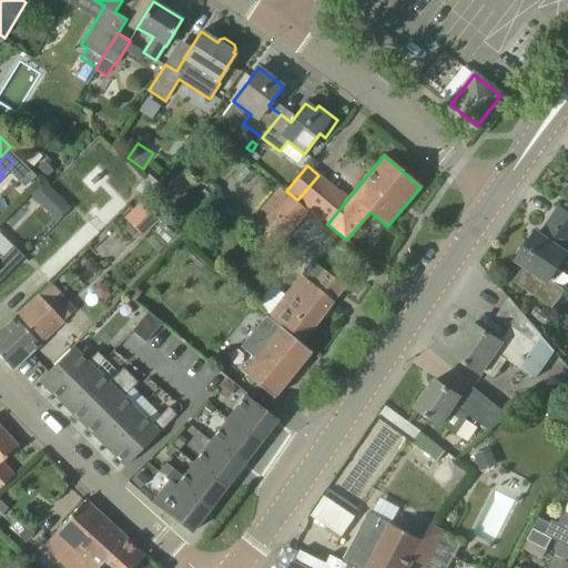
[(275,250),(308,213),(287,193),(285,195),(279,189),(260,209),(267,215),(254,231),(275,250)]
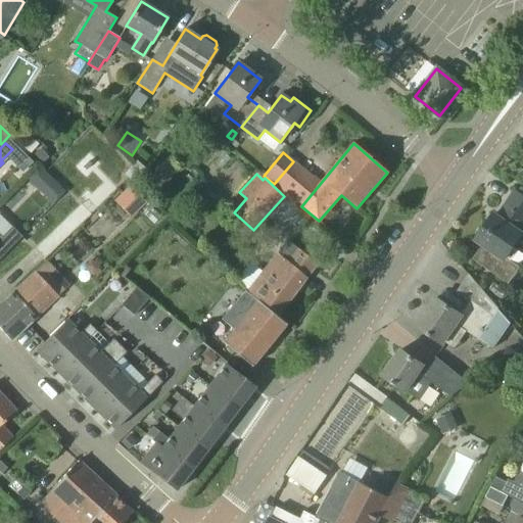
[(66,191),(49,175),(37,188),(54,204),(66,191)]
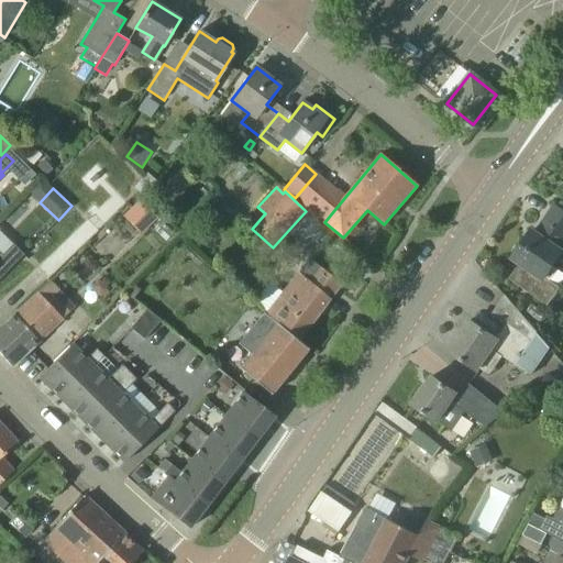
[(140,200),(123,217),(142,234),(158,219),(140,200)]
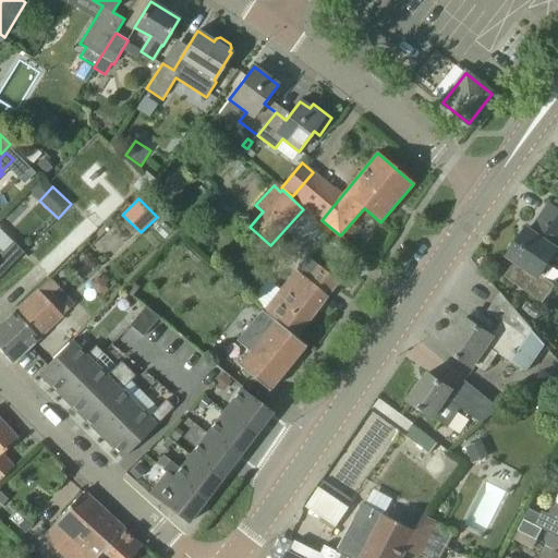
[(554,287),(540,277),(557,250),(557,249),(555,246),(557,241),(557,209),(550,204),(533,231),(528,228),(508,256),(514,259),(505,276),(523,288),(543,302),(554,287)]
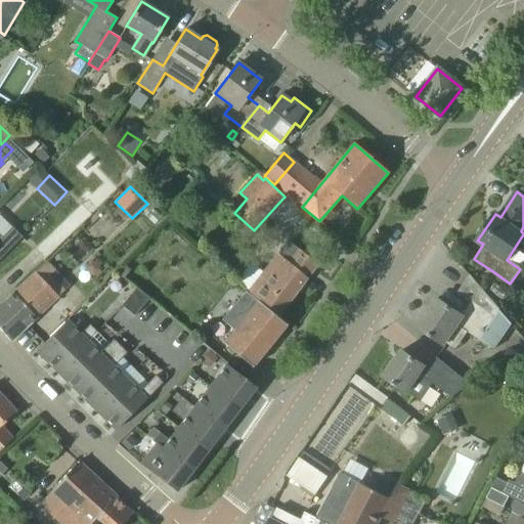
[(12,227),(3,237),(0,234),(0,260),(23,237),(12,227)]
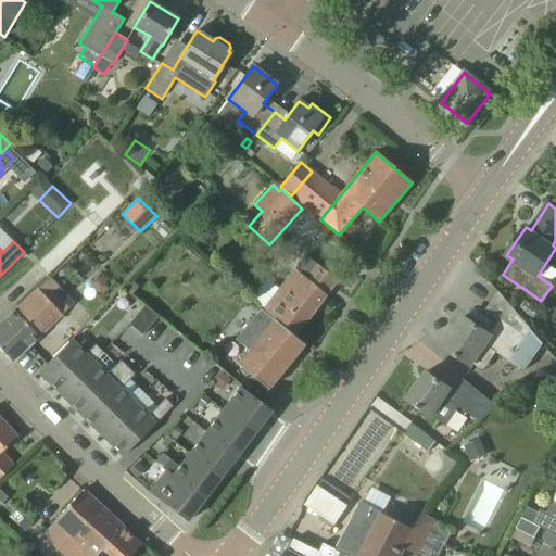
[(265,312),(295,337),(338,281),(306,257),(265,312)]
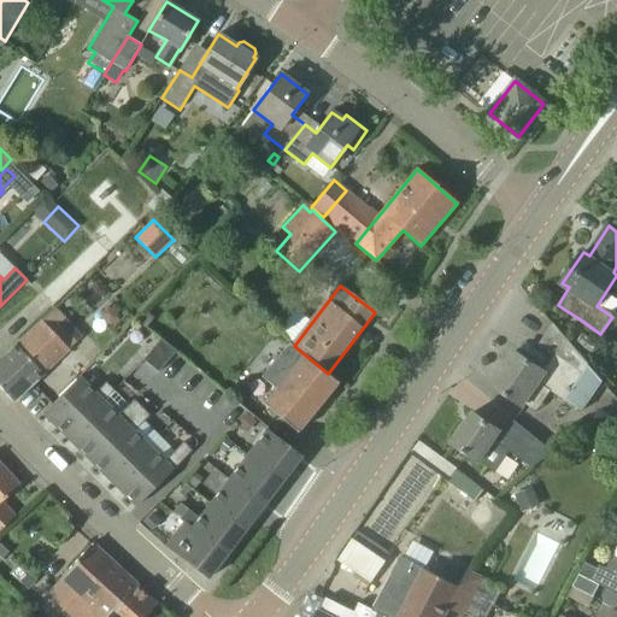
[(0,375),(0,386),(23,411),(77,358),(75,356),(88,344),(63,318),(25,354),(24,353),(0,375)]
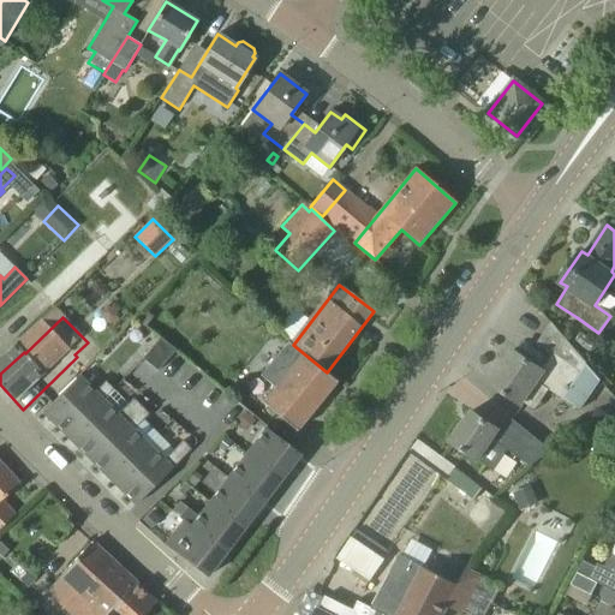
[(523,405),(538,382),(565,399),(580,410),(601,380),(587,363),(553,322),(537,342),(556,356),(545,371),(514,350),(491,383),(523,405)]
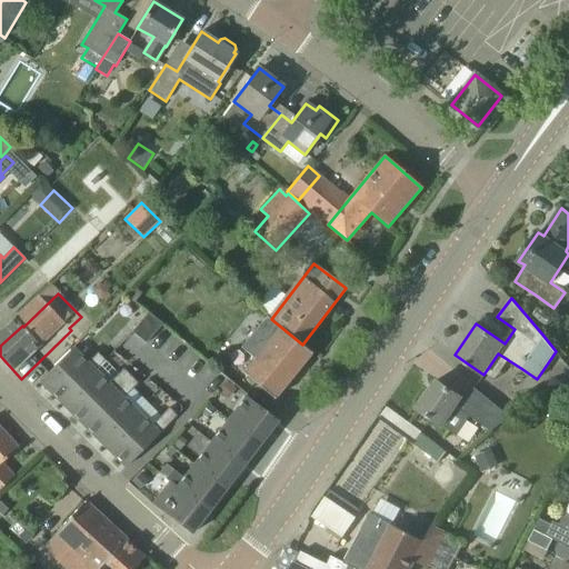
[(147,343),(162,325),(148,312),(132,332),(147,343)]
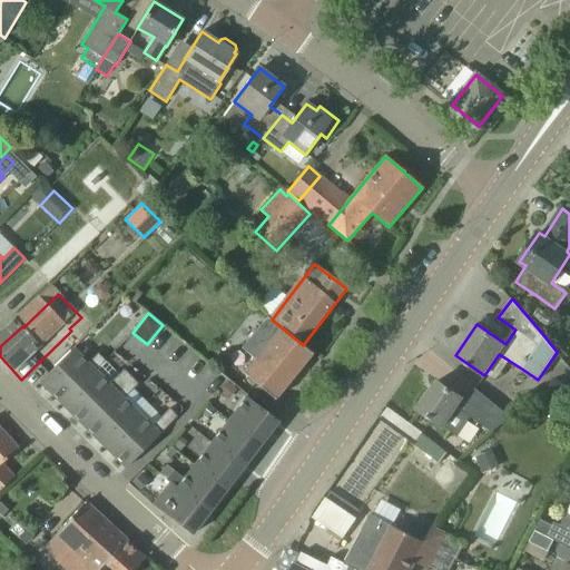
[(245,375),(274,400),(312,354),(282,330),(281,331),(271,322),(271,321),(263,314),(243,338),(245,341),(262,354),(245,375)]
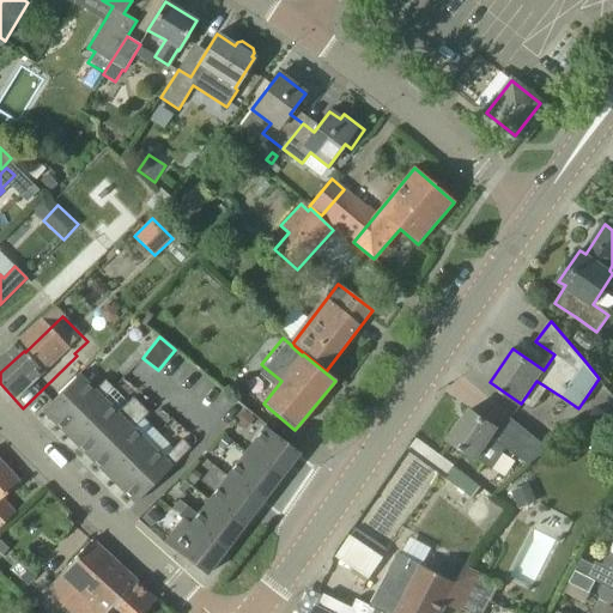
[(80,375),(43,412),(67,436),(103,400),(102,399),(113,388),(105,380),(96,389),(80,375)]
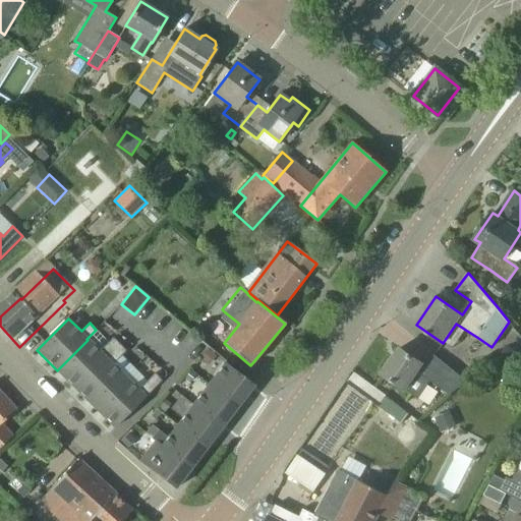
[(76,389),(120,345),(113,338),(100,352),(88,340),(57,370),(76,389)]
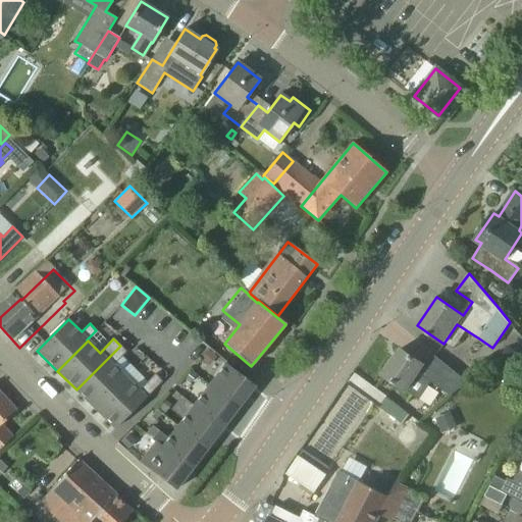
[(113,366),(126,352),(120,346),(76,389),(96,409),(126,378),(113,366)]
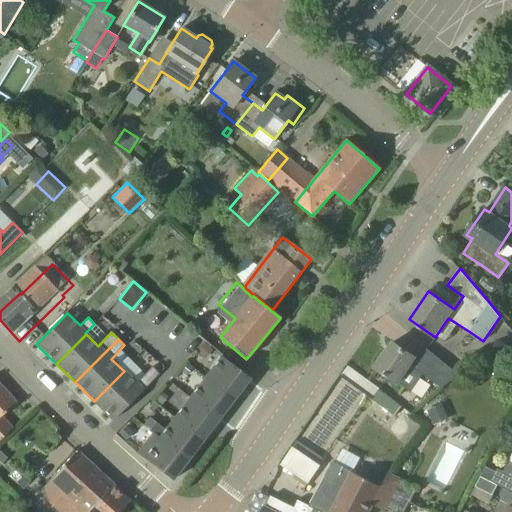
[(460,375),(446,364),(427,349),(419,360),(393,342),(376,367),(411,392),(422,375),(434,383),(441,389),(460,375)]
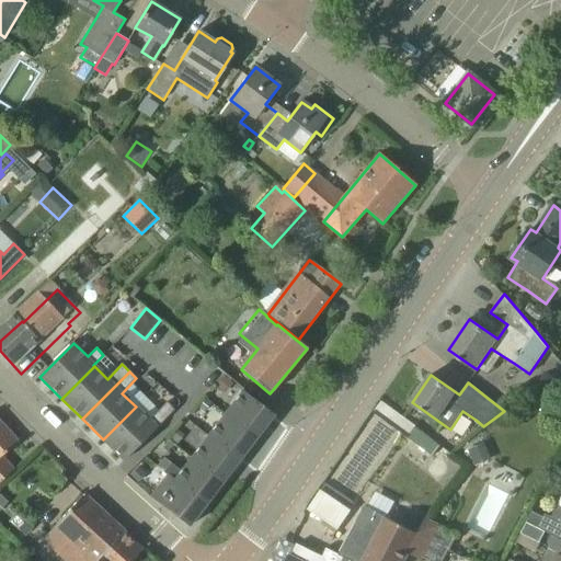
[(258,437),(274,414),(243,390),(226,413),(258,437)]
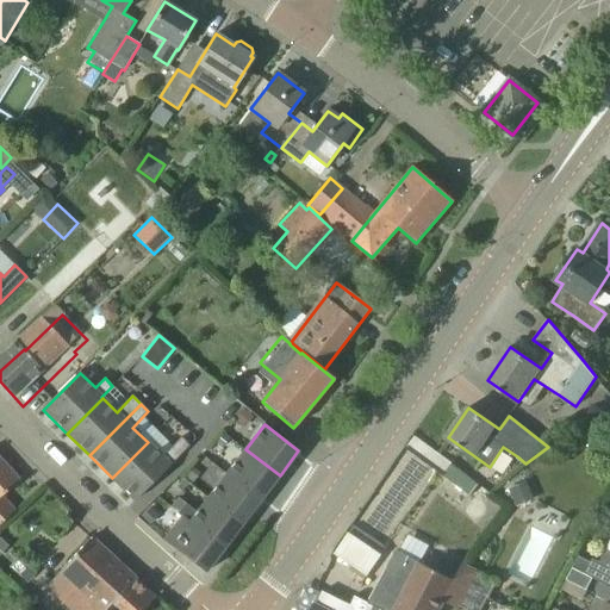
[(135,502),(190,446),(181,437),(162,456),(148,442),(112,478),(135,502)]
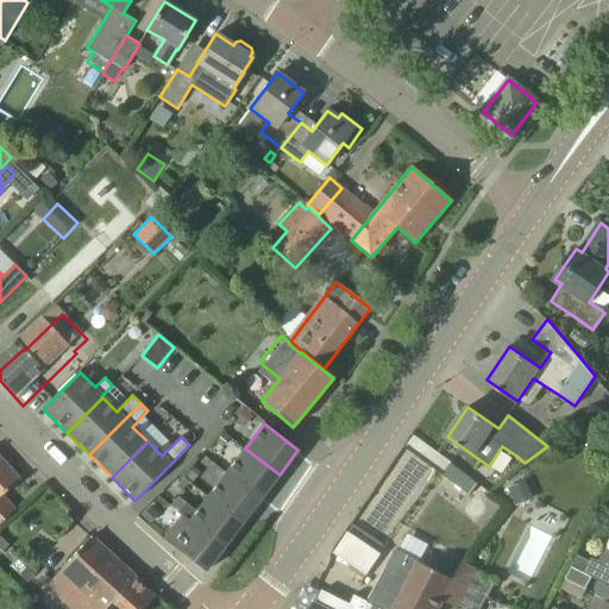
[(261,498),(280,475),(245,449),(227,472),(261,498)]
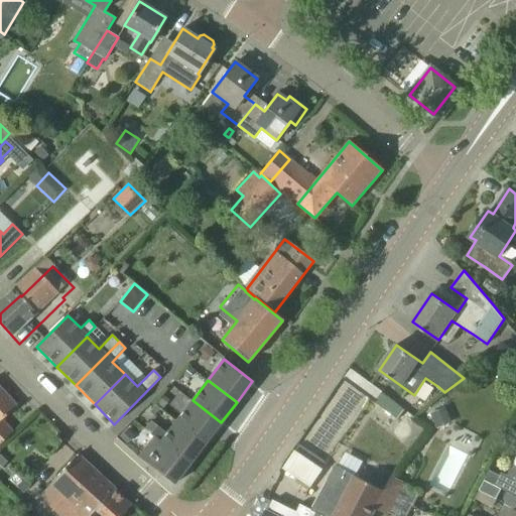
[(1,420),(16,406),(0,387),(0,443),(12,432),(1,420)]
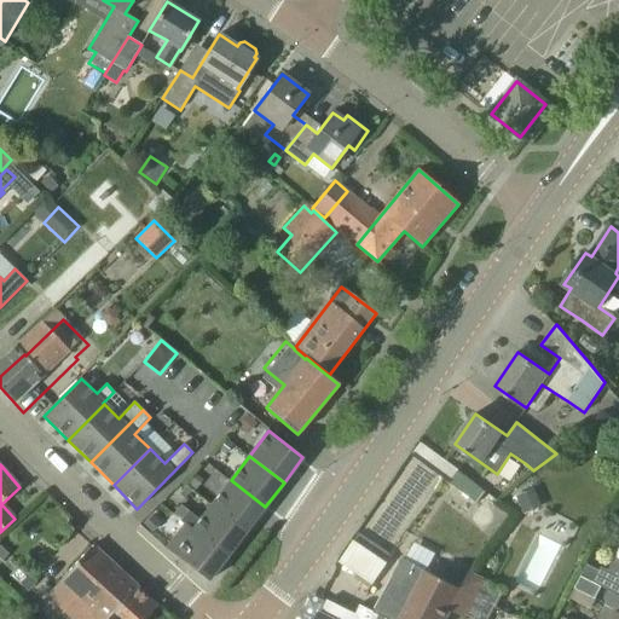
[(456,467),(444,479),(470,504),(481,492),(456,467)]
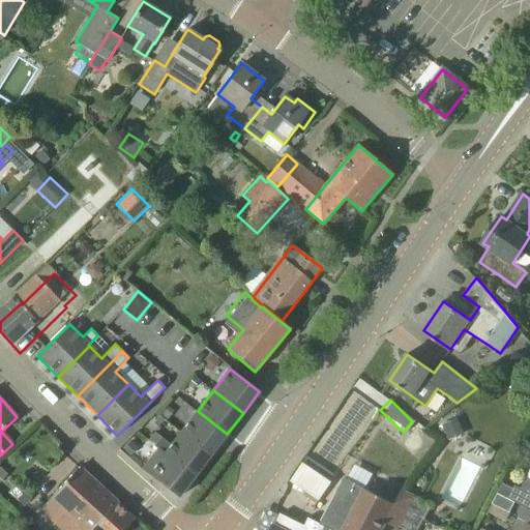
[(211,454),(227,434),(198,411),(181,433),(211,454)]
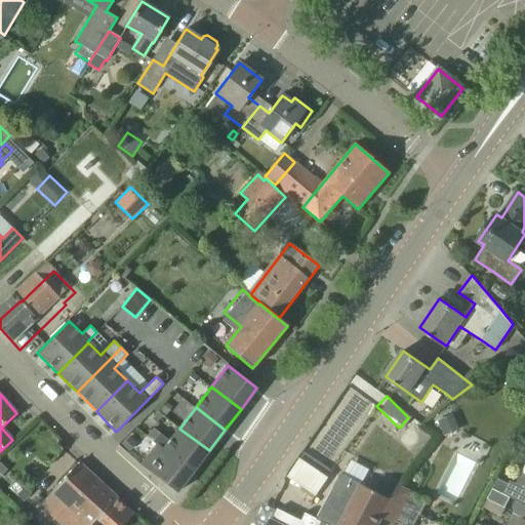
[(439,420),(443,431),(458,426),(454,414),(439,420)]
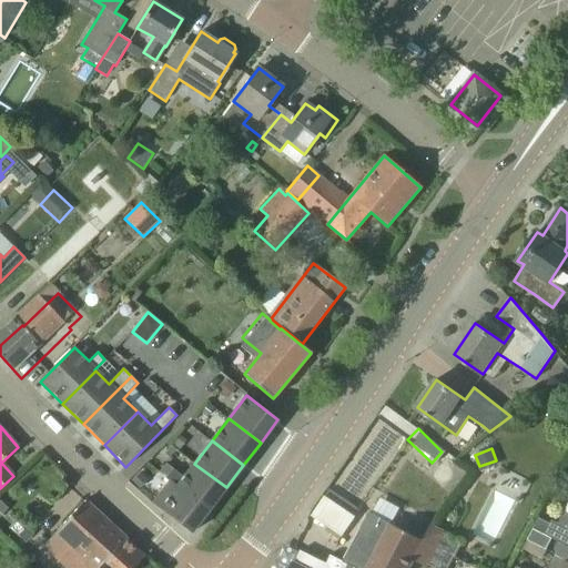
[(170,480),(209,510),(226,487),(194,464),(184,477),(165,463),(159,472),(166,477),(165,478),(170,482),(170,480)]
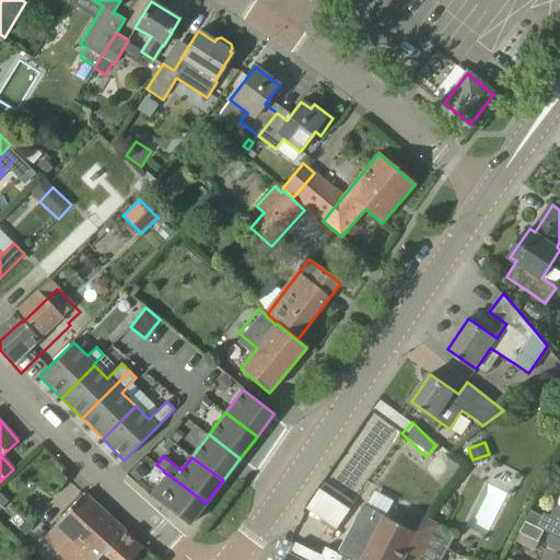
[(188,526),(206,503),(167,474),(167,475),(150,497),(188,526)]
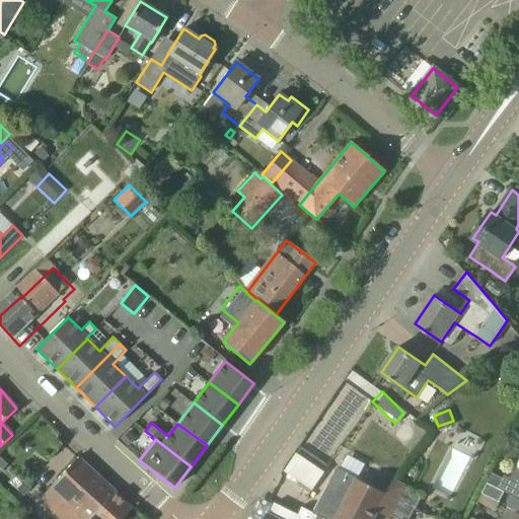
[(289,472),(290,473),(301,480),(298,486),(311,494),(330,466),(302,447),(298,453),(288,467),(288,468),(286,470),(289,472)]
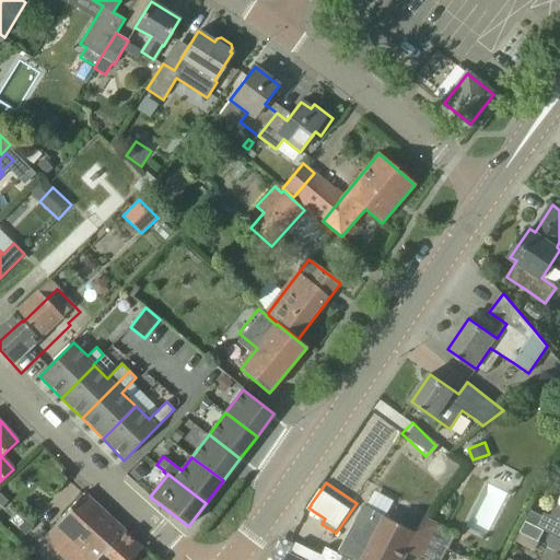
[(372,490),(364,504),(383,514),(389,499),(372,490)]
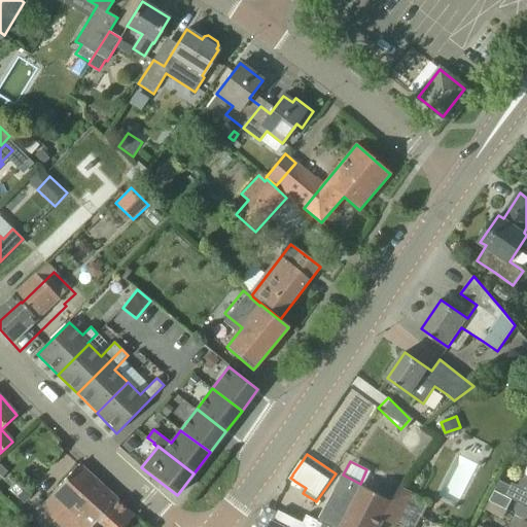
[(92,526),(117,500),(78,465),(40,507),(60,526),(92,526)]
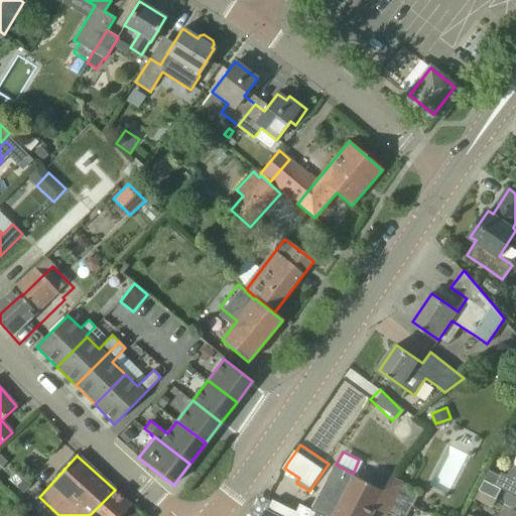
[(515,466),(512,465),(507,475),(502,473),(500,476),(490,470),(484,480),(501,489),(515,496),(515,466)]
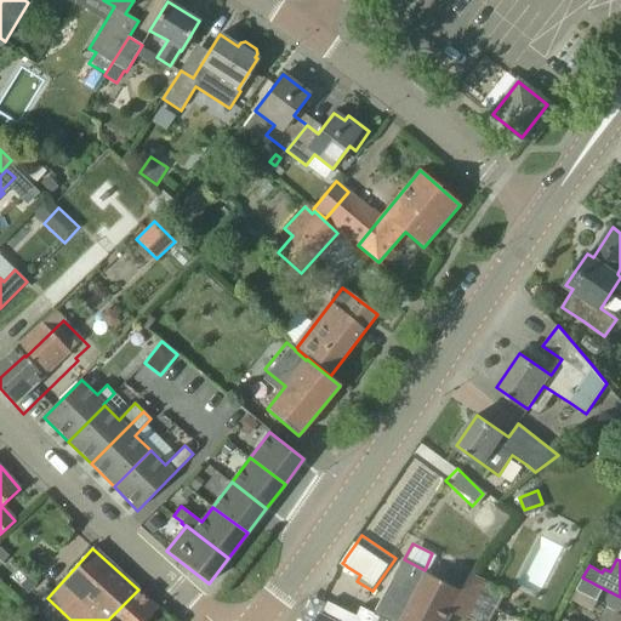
[(404,620),(429,574),(406,562),(377,615),(364,608),(359,616),(330,602),(319,620),(404,620)]
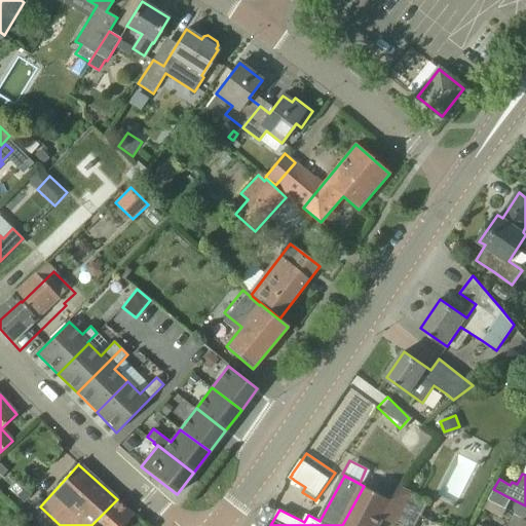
[(378,525),(385,514),(399,521),(406,508),(413,494),(414,493),(403,487),(404,482),(401,481),(391,499),(392,499),(391,500),(364,486),(342,525),(378,525)]
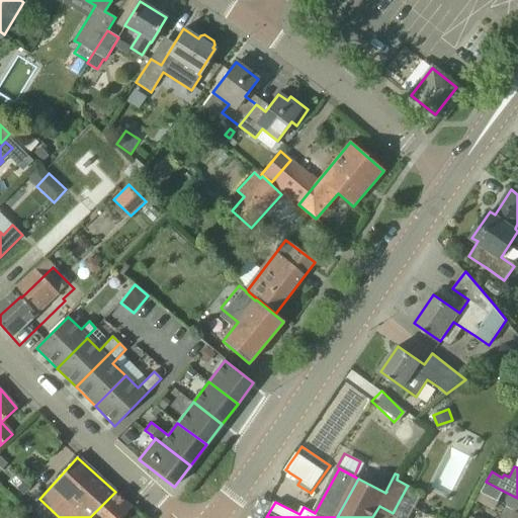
[(498,501),(503,491),(486,482),(481,493),(498,501)]
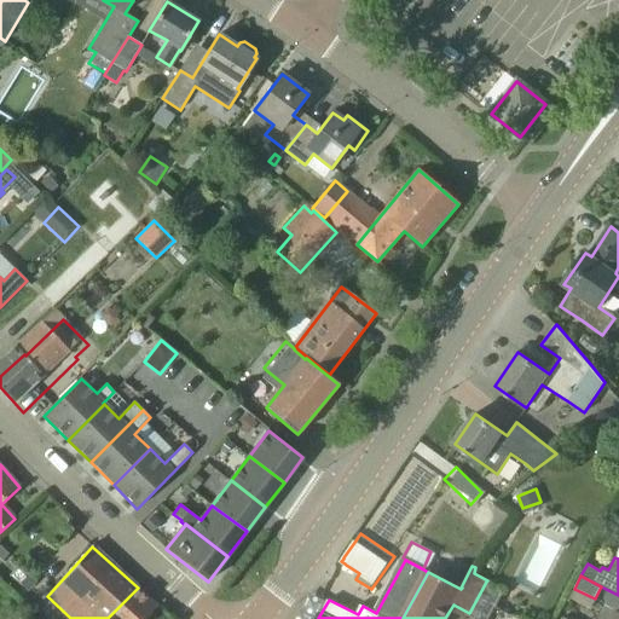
[(486,582),(478,597),(469,613),(469,614),(476,618),(489,618),(504,590),(486,582)]
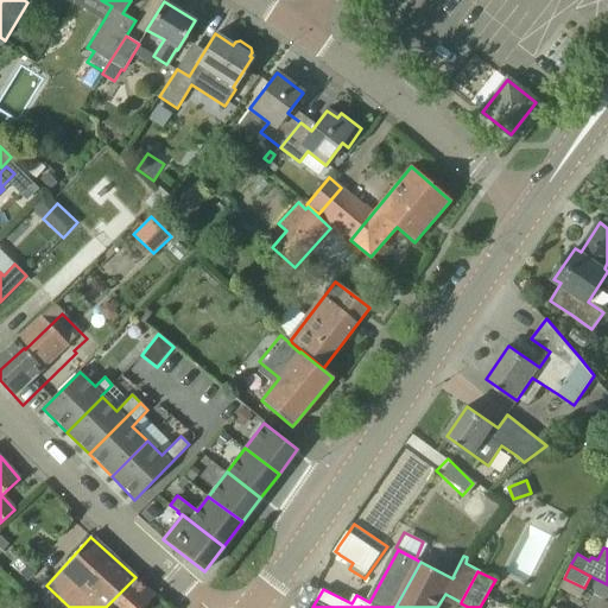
[(143,607),(154,595),(135,577),(106,607),(143,607)]
